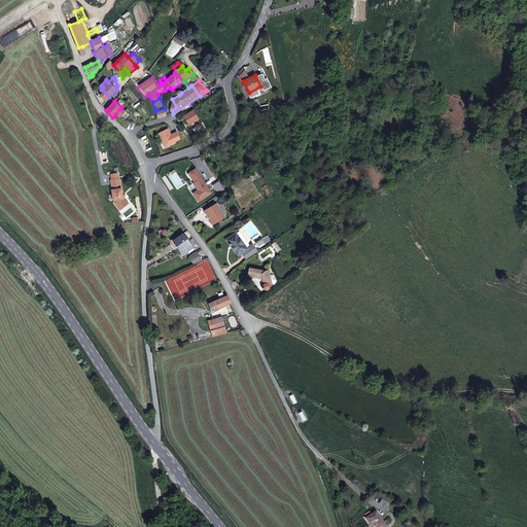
[(120,108),(115,114),(119,117),(120,117),(125,112),(120,108)]
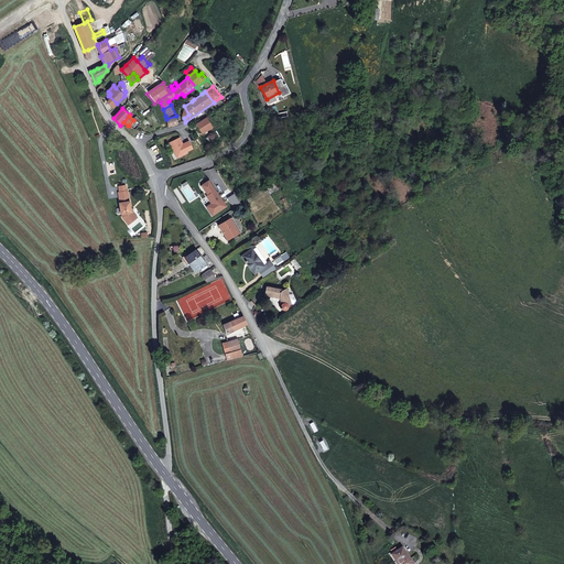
[(166,119),(169,127),(177,123),(176,116),(166,119)]
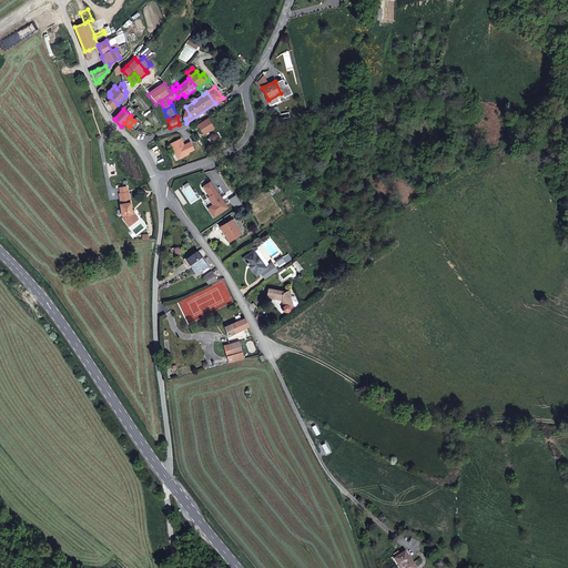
[(215,129),(209,118),(198,124),(204,135),(215,129)]
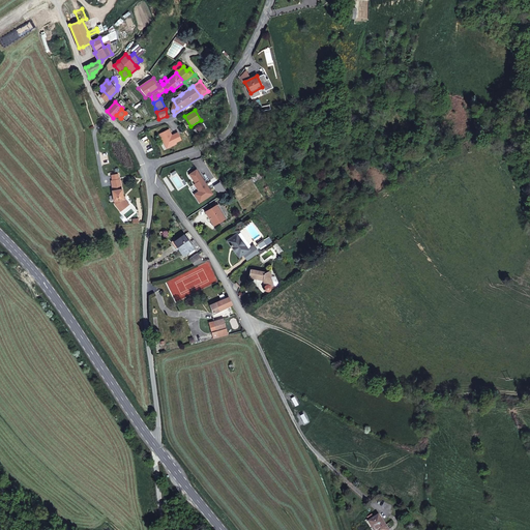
[(125,113),(121,118),(126,122),(127,121),(131,117),(130,115),(126,112),(125,113)]
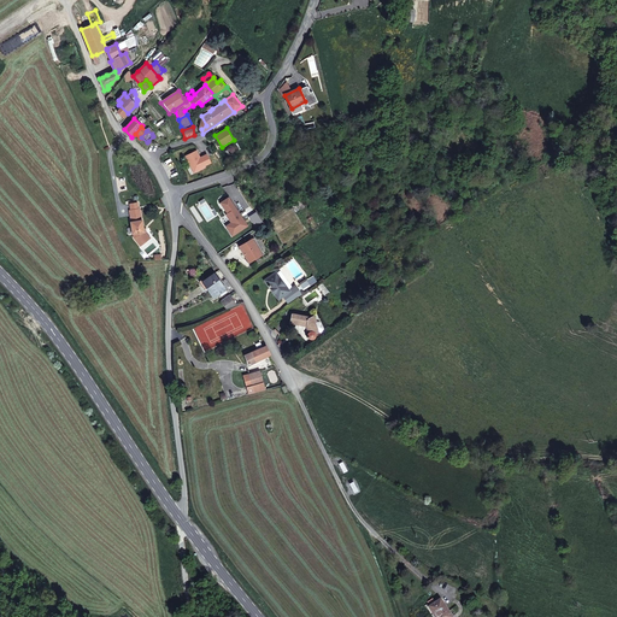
[(292,204),(297,212),(304,207),(299,199),(292,204)]
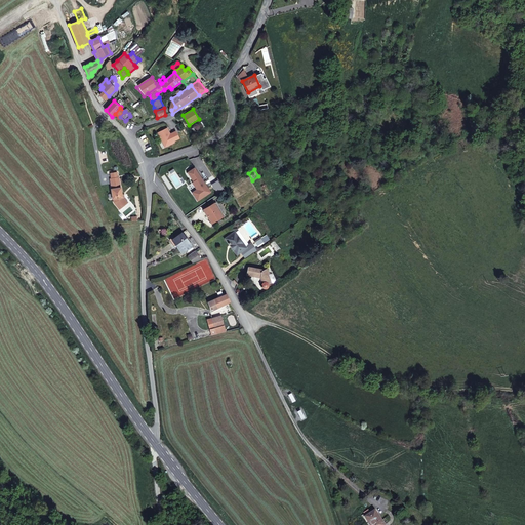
[(115,202),(120,209),(125,205),(122,201),(122,199),(122,197),(122,195),(121,188),(119,177),(118,177),(114,178),(112,178),(111,178),(112,189),(113,199),(114,199),(115,202)]
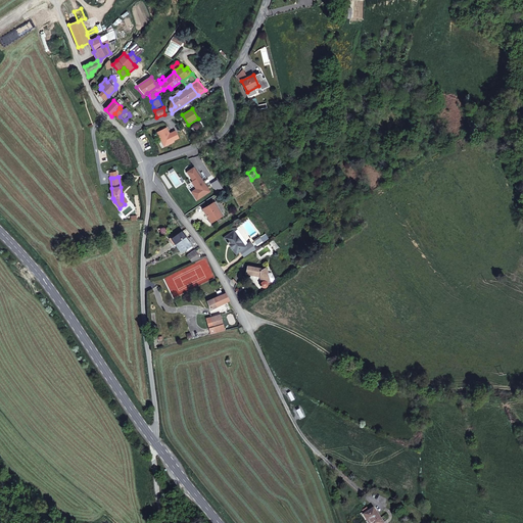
[(203,209),(211,223),(222,216),(217,208),(219,207),(216,201),(203,209)]
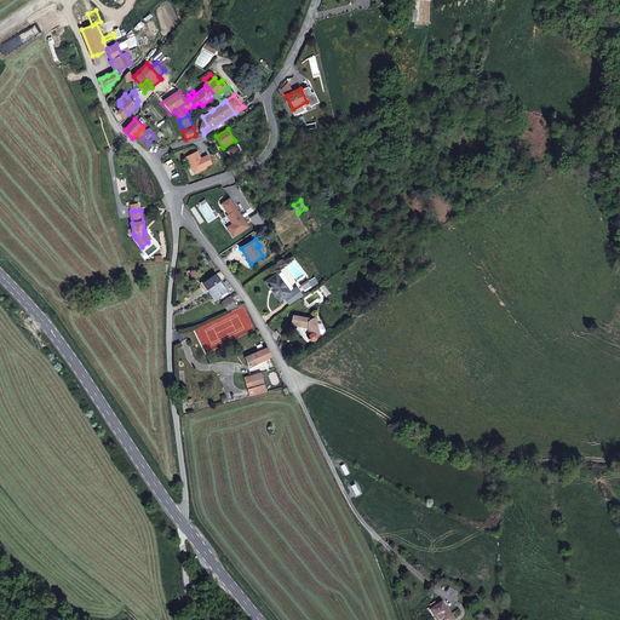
[(217,274),(229,290),(233,287),(220,271),(217,274)]
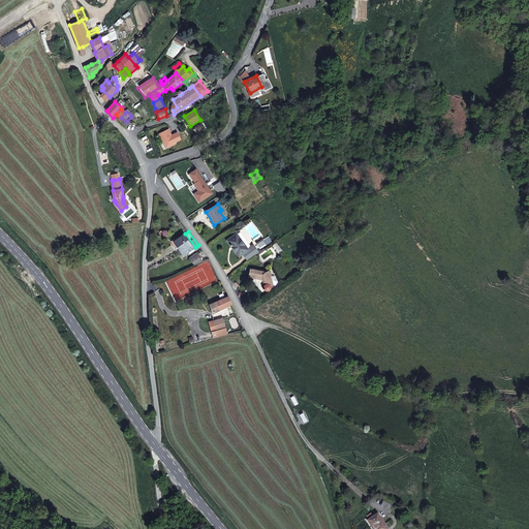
[(248,249),(237,234),(227,241),(239,256),(248,250),(248,249)]
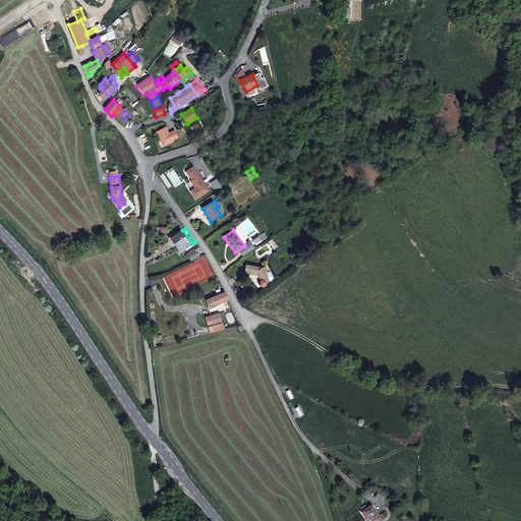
[(171,238),(180,251),(185,248),(190,244),(181,231),(171,238)]
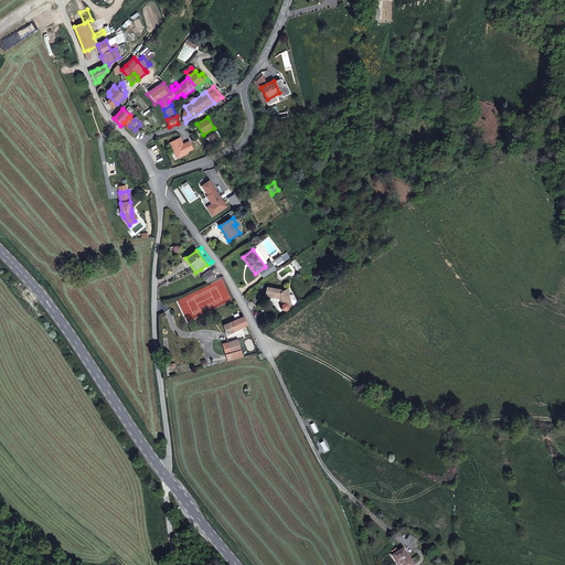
[(286,265),(279,256),(265,266),(265,267),(272,276),(286,265)]
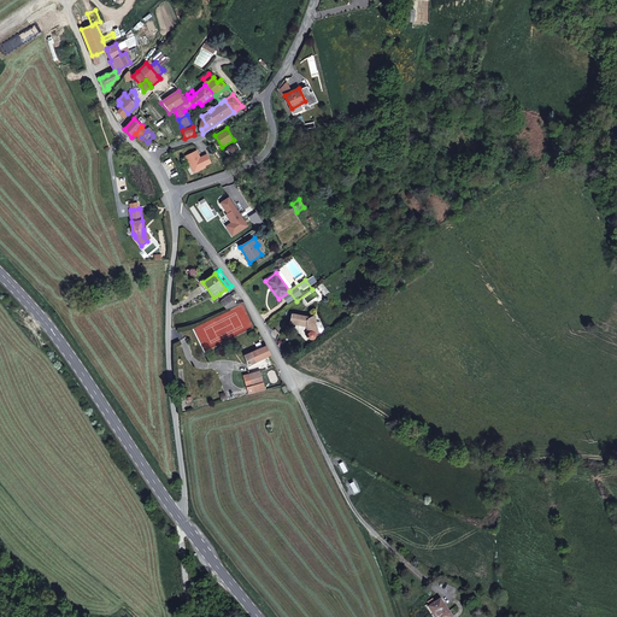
[(221,301),(227,309),(236,305),(230,295),(221,301)]
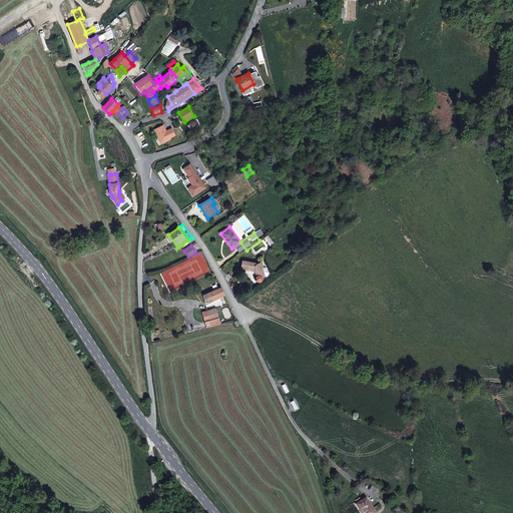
[(263,279),(266,277),(262,269),(264,268),(261,263),(259,264),(242,261),(241,269),(254,272),(257,277),(257,278),(255,278),(255,279),(255,280),(255,281),(257,281),(257,282),(258,282),(258,283),(259,283),(260,283),(261,282),(262,282),(262,281),(262,280),(263,280),(263,279)]
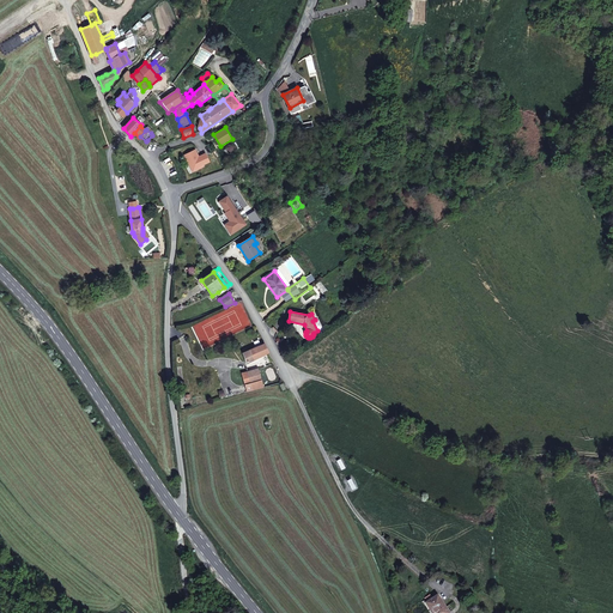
[(243,353),(247,363),(268,352),(265,344),(255,347),(243,353)]
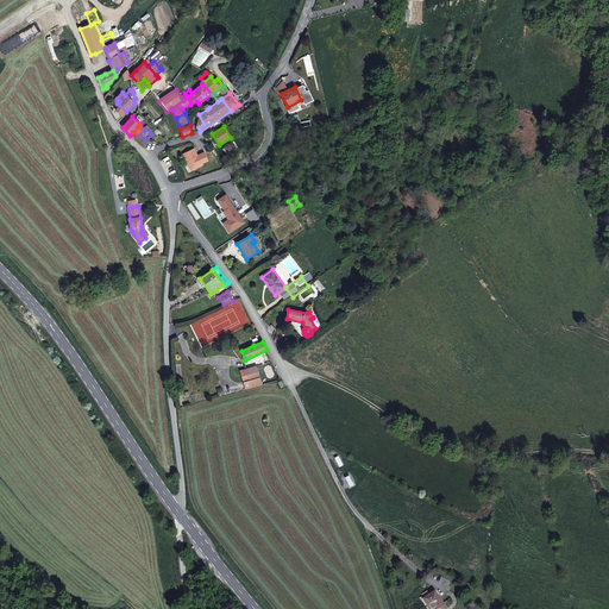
[(262,385),(261,377),(257,366),(245,370),(240,371),(245,389),(262,385)]
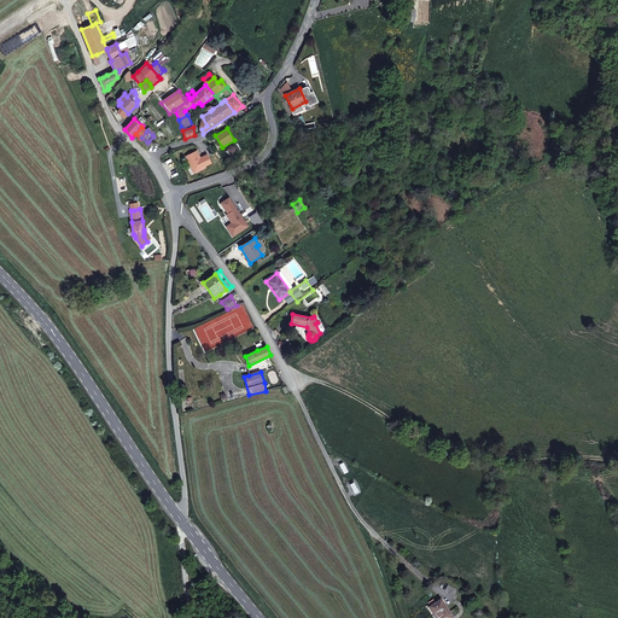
[(453,617),(441,600),(430,607),(436,617),(453,617)]
